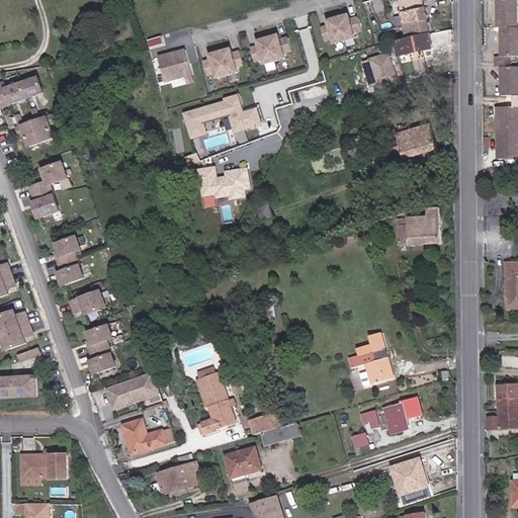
[(384,0),(376,0),(381,14),(390,12),(384,0)]
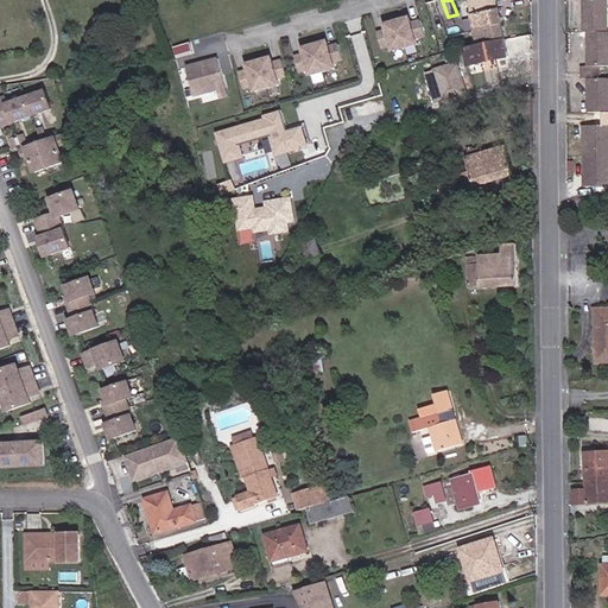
[(477,44),(504,39),(494,0),(474,0),(469,1),(477,44)]
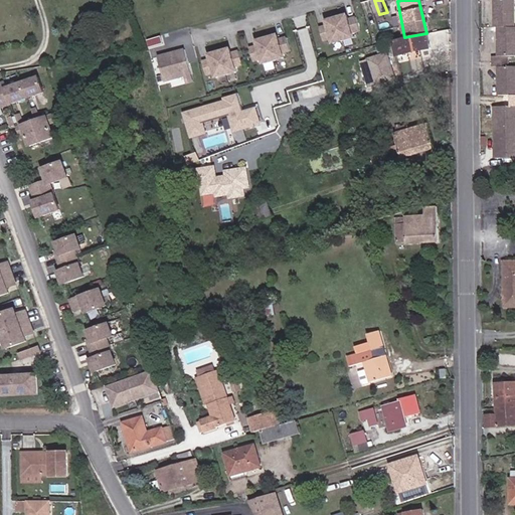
[(494,0),(494,28),(498,28),(514,27),(513,0),(494,0)]
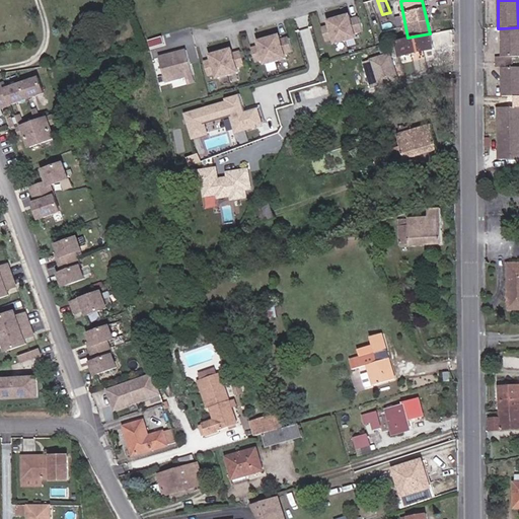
[(325,25),(320,27),(324,43),(330,41),(331,46),(357,40),(354,35),(362,33),(357,16),(350,18),(349,13),(324,20),(325,25)]
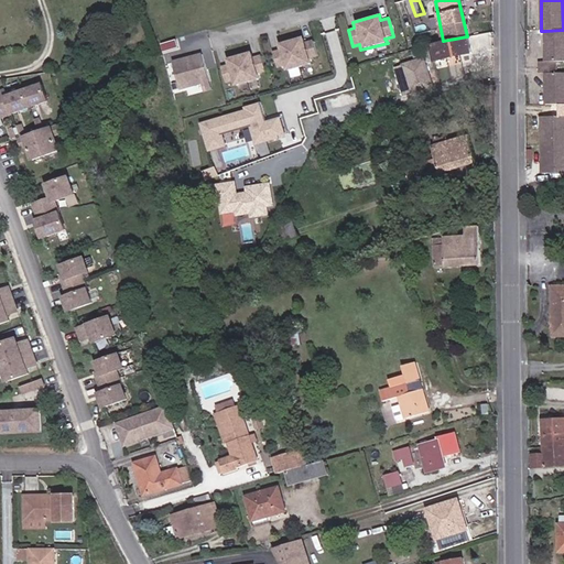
[(563,61),(563,30),(545,31),(545,62),(540,62),(540,74),(545,74),(545,106),(563,105),(563,73),(556,73),(556,62),(563,61)]
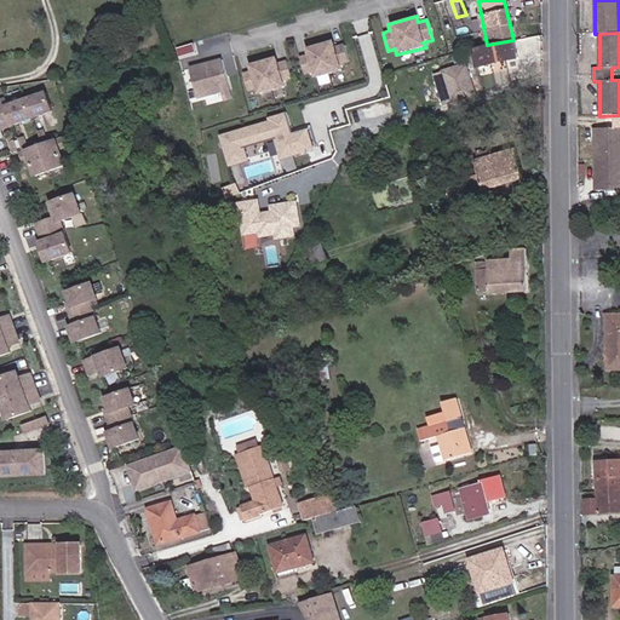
[(304,53),(297,56),(302,74),(309,72),(310,78),(340,69),(338,65),(346,63),(342,42),(332,45),(331,39),(302,47),(304,53)]
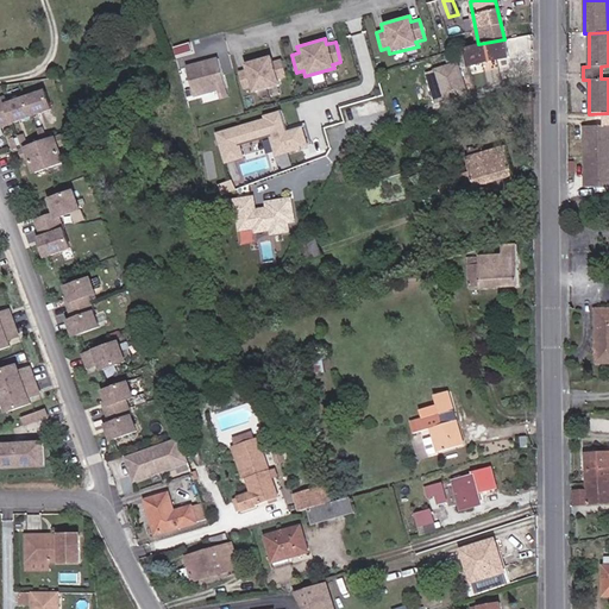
[(508,56),(504,39),(478,44),(470,46),(465,48),(470,67),(508,56)]
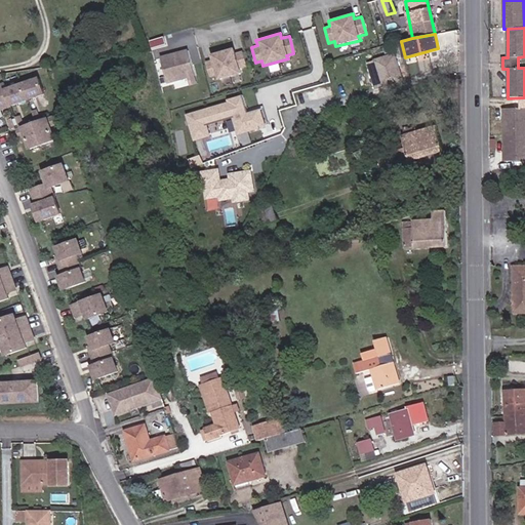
[(159,54),(165,82),(187,78),(189,86),(198,84),(189,47),(159,54)]
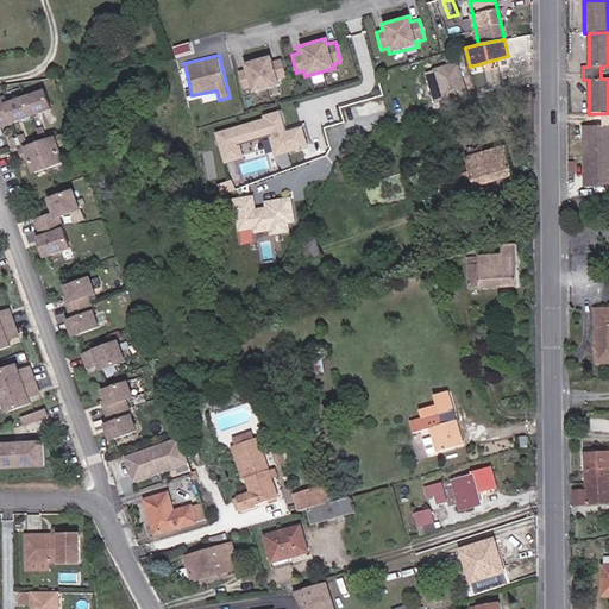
[(244,70),(238,71),(243,89),(249,88),(251,93),(281,86),(277,81),(286,79),(281,60),(272,61),(271,56),(243,63),(244,70)]
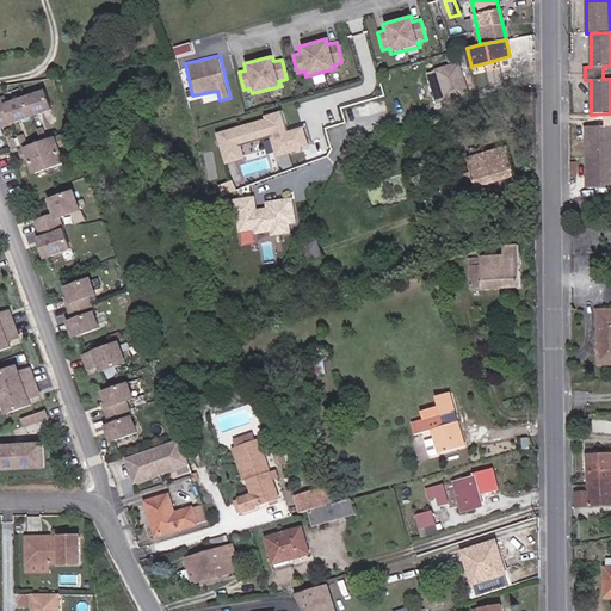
[(429,76),(436,94),(464,85),(458,67),(429,76)]
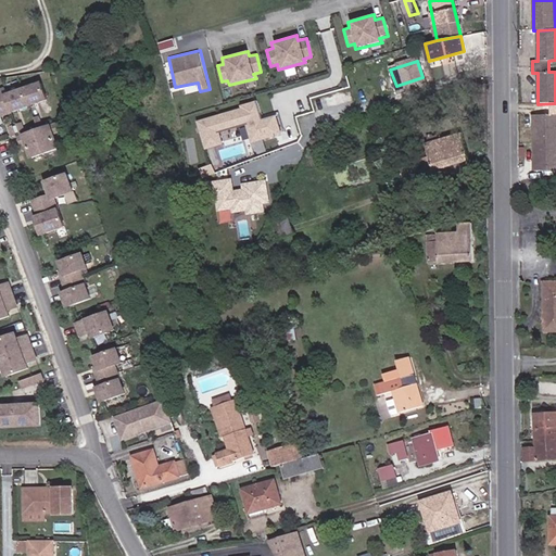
[(422,77),(396,86),(399,95),(426,85),(422,77)]
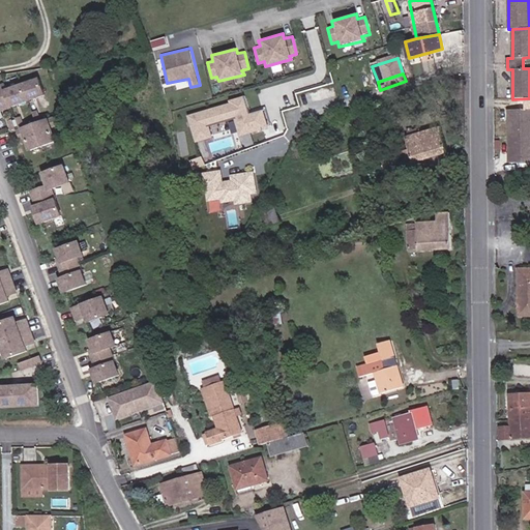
[(3,89),(1,83),(0,83),(0,107),(41,93),(36,78),(3,89)]
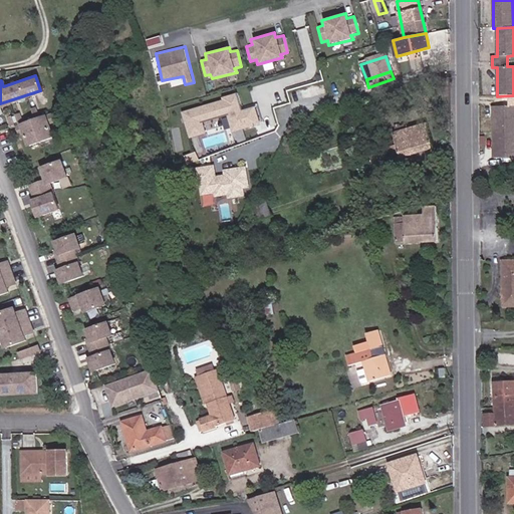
[(181,111),(188,139),(208,134),(204,122),(226,116),(231,134),(261,124),(255,105),(241,109),(236,93),(221,97),(222,100),(181,111)]
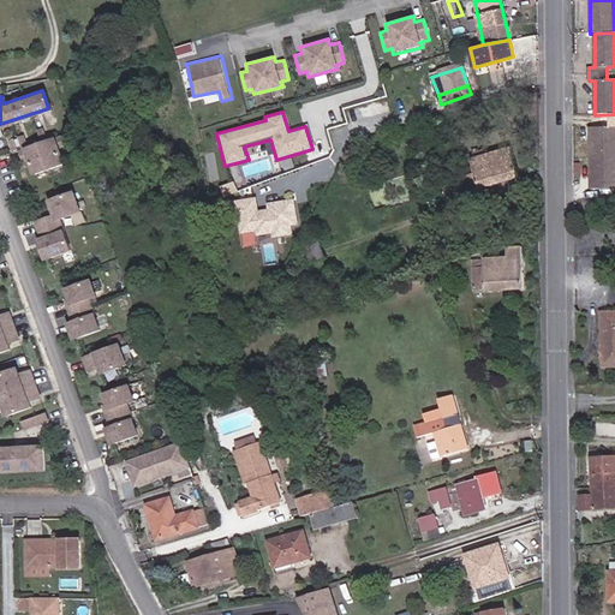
[(495,124),(477,129),(479,137),(460,143),(463,151),(477,147),(479,154),(458,160),(463,173),(524,154),(515,126),(497,132),(495,124)]
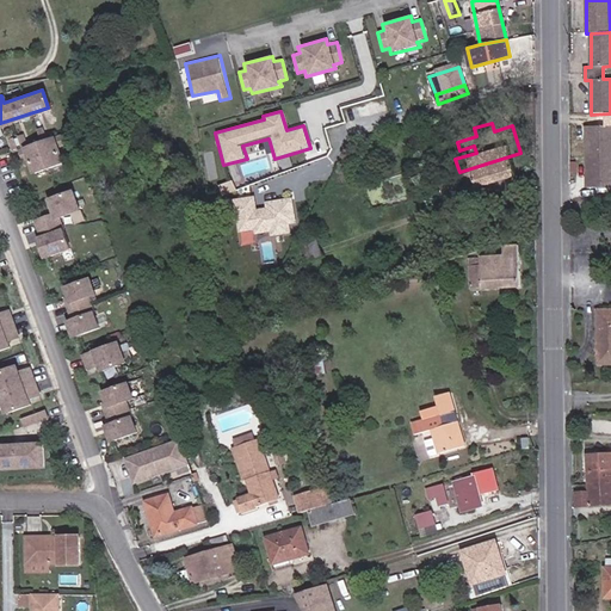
[(610,127),(586,128),(587,189),(610,187),(610,127)]
